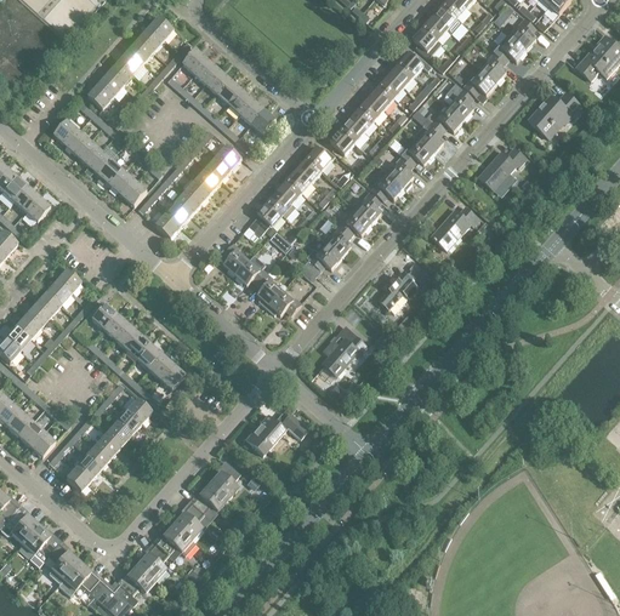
[(466,6),(459,0),(445,0),(442,5),(456,17),(466,6)]
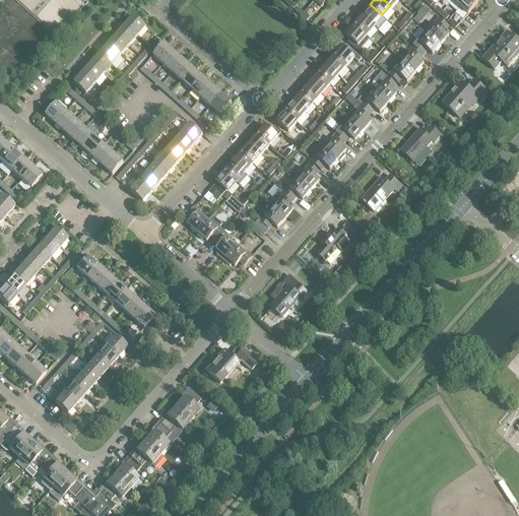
[(461,0),(458,4),(466,11),(476,0),(461,0)]
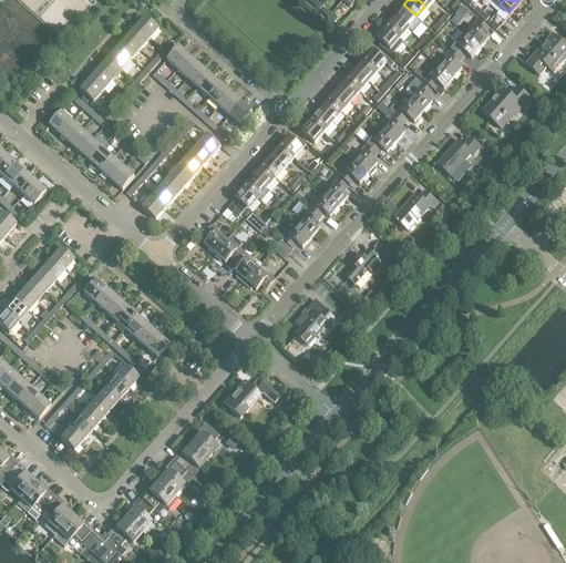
[(479,12),(482,8),(476,2),(472,7),(479,12)]
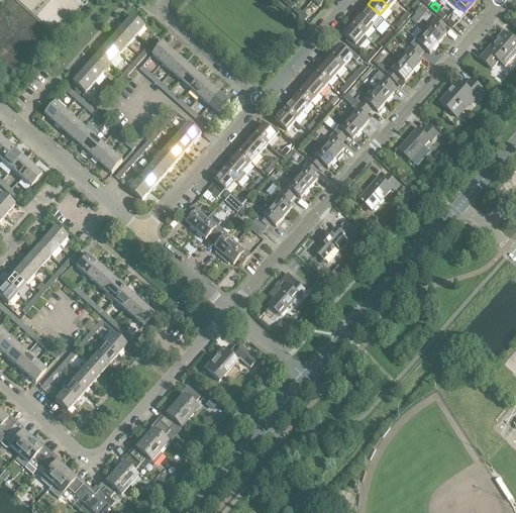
[(298,12),(301,9),(296,4),(292,7),(298,12)]
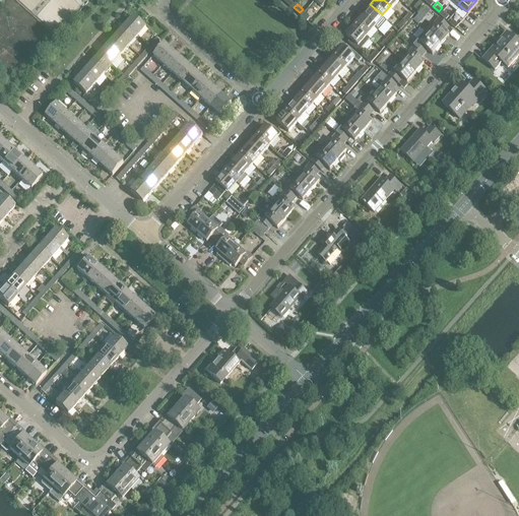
[(362,13),(374,24),(378,27),(386,18),(382,14),(370,4),(362,13)]
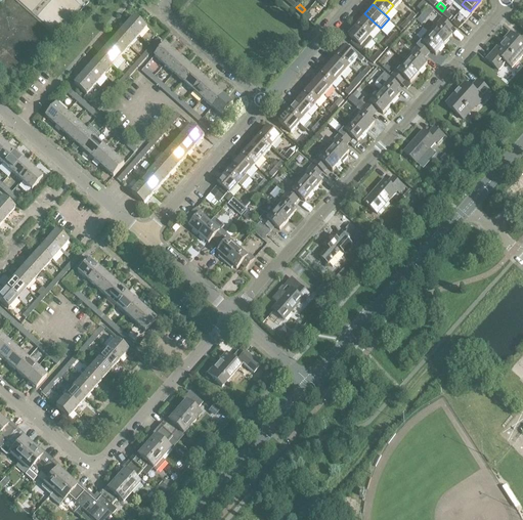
[(442,11),(448,16),(451,13),(445,7),(442,11)]
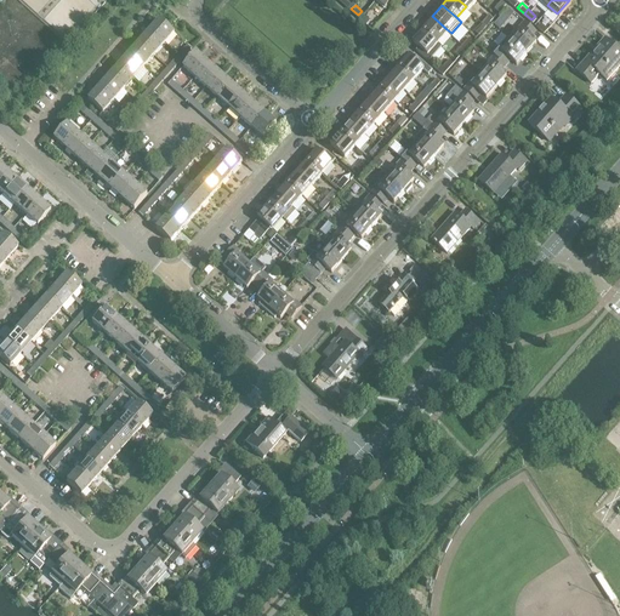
[(358,15),(365,22),(369,17),(362,11),(358,15)]
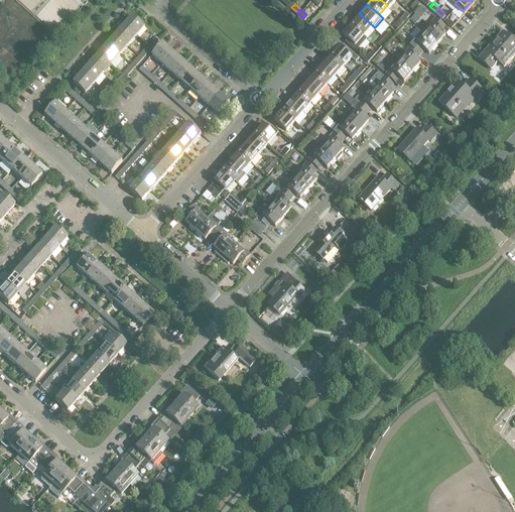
[(403,19),(408,12),(405,9),(399,16),(403,19)]
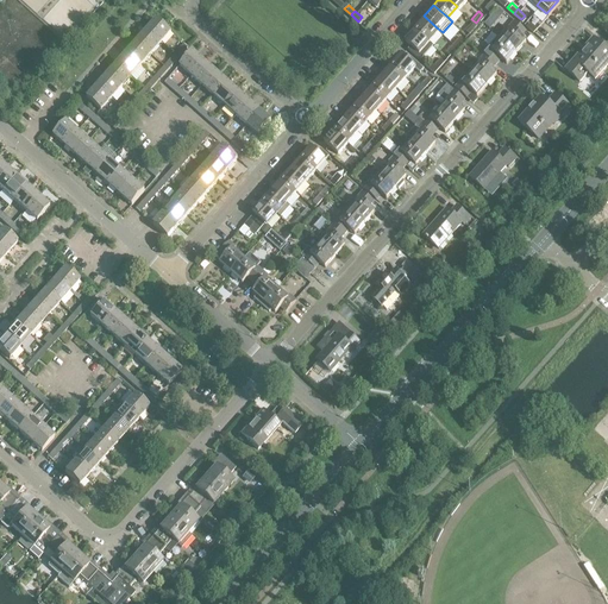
[(156,16),(145,26),(161,39),(170,27),(156,16)]
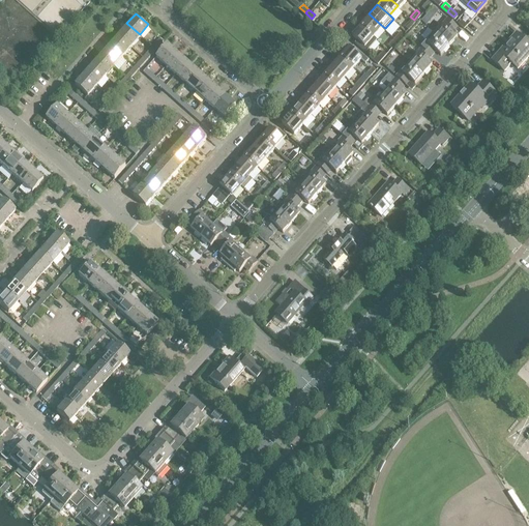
[(381,25),(369,13),(360,23),(373,34),(381,25)]
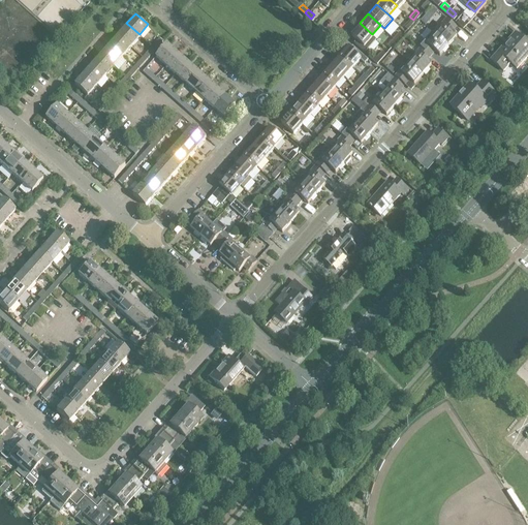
[(445,14),(441,20),(440,20),(432,29),(435,31),(447,42),(456,32),(452,29),(456,24),(445,14)]
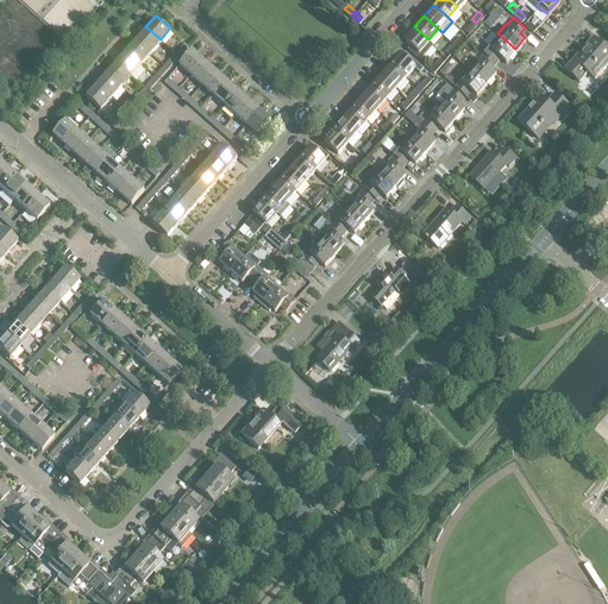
[(476,23),(471,19),(464,26),(469,30),(476,23)]
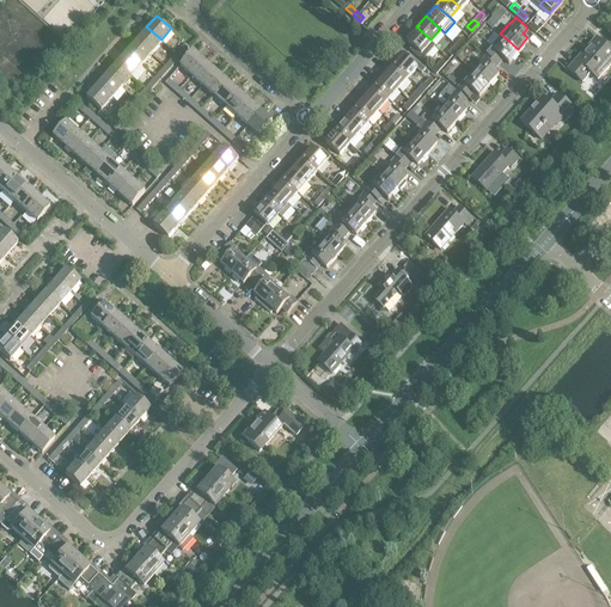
[(536,30),(539,25),(532,19),(529,24),(536,30)]
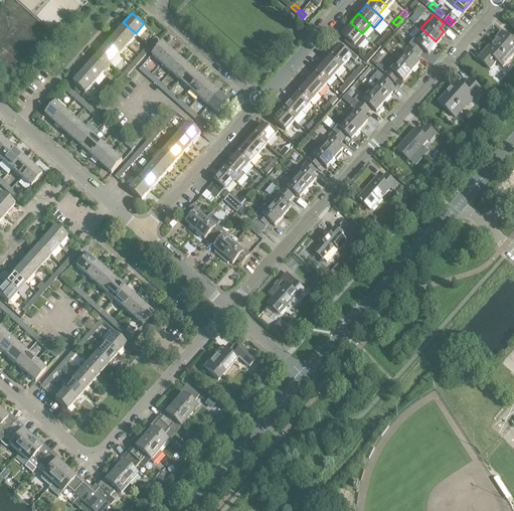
[(136,33),(123,22),(115,32),(127,42),(136,33)]
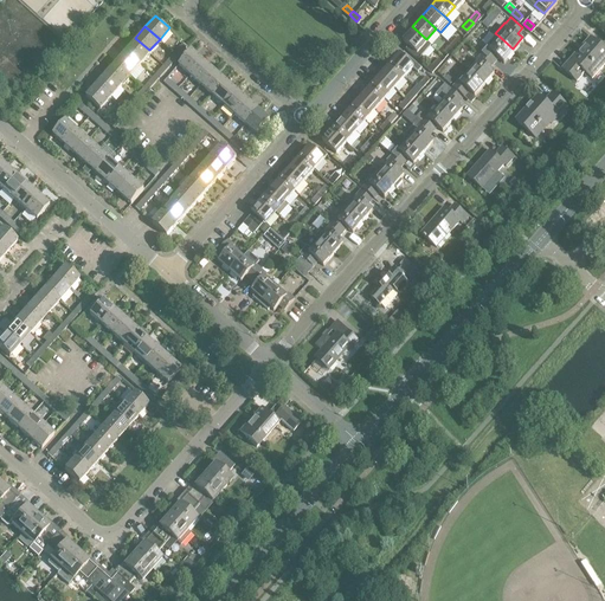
[(426,39),(412,26),(403,37),(407,41),(405,45),(417,56),(430,43),(426,39)]
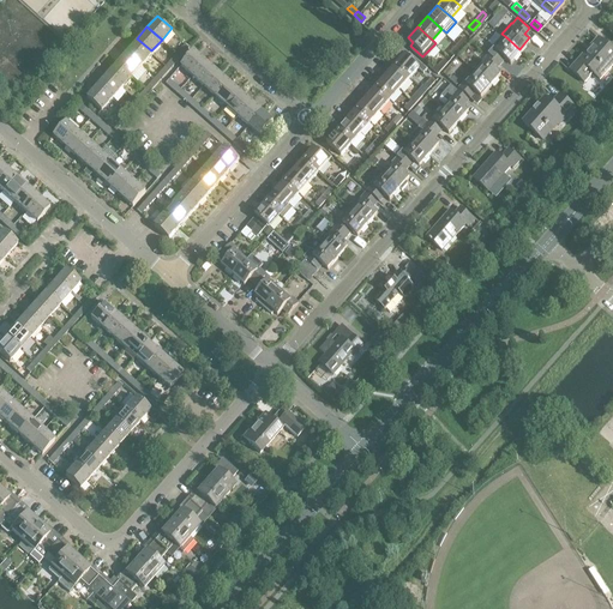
[(460,44),(467,37),(463,34),(456,41),(460,44)]
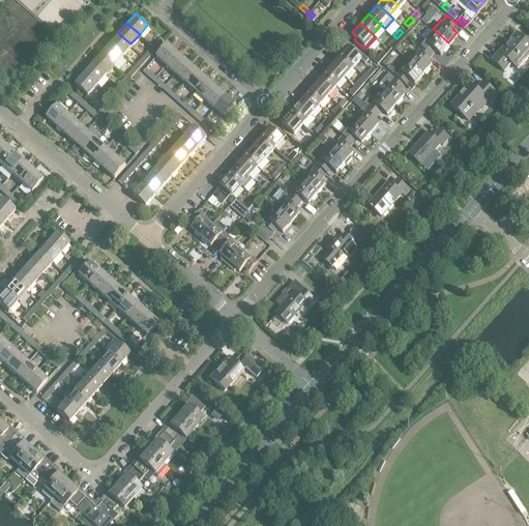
[(517,66),(528,52),(528,41),(516,30),(492,57),(504,68),(510,61),(517,66)]
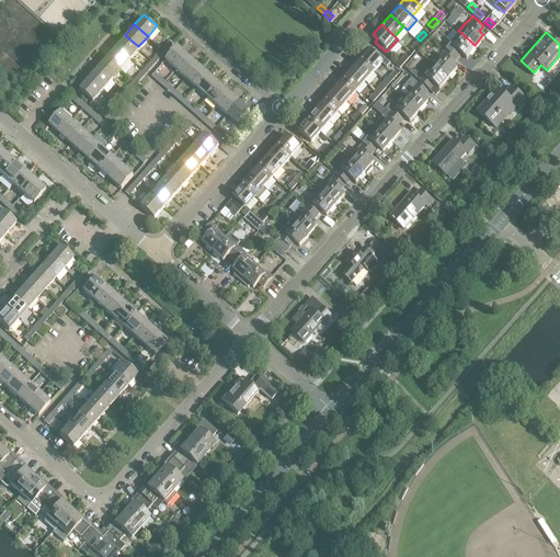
[(450,41),(445,46),(456,56),(460,50),(465,55),(475,45),(461,33),(453,43),(450,41)]
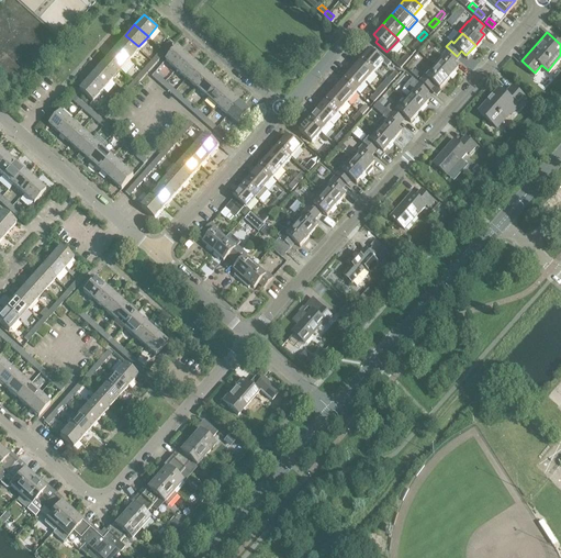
[(138,46),(125,35),(116,45),(130,57),(138,46)]
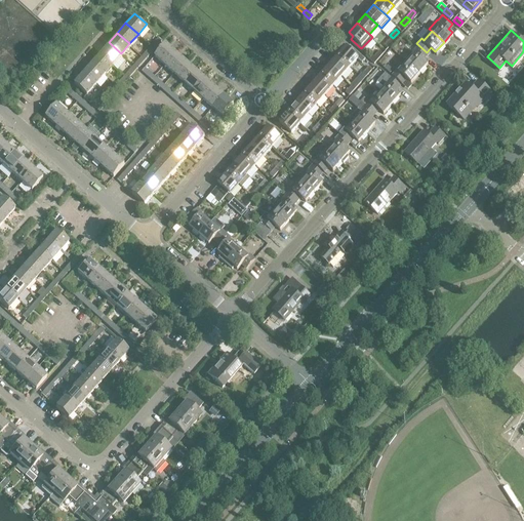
[(162,38),(161,37),(158,34),(149,44),(153,47),(162,38)]
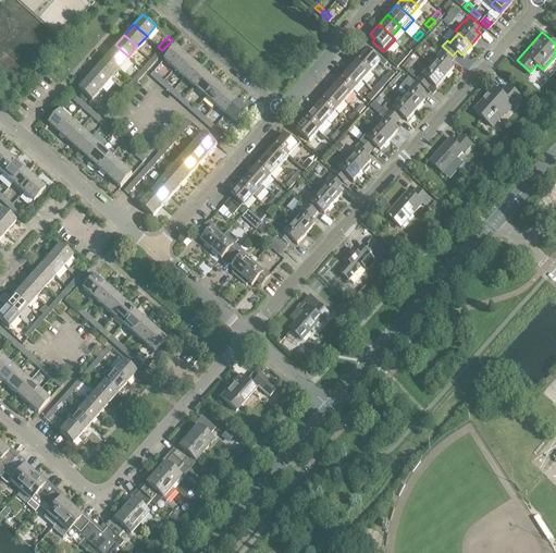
[(417,40),(414,37),(407,45),(410,48),(417,40)]
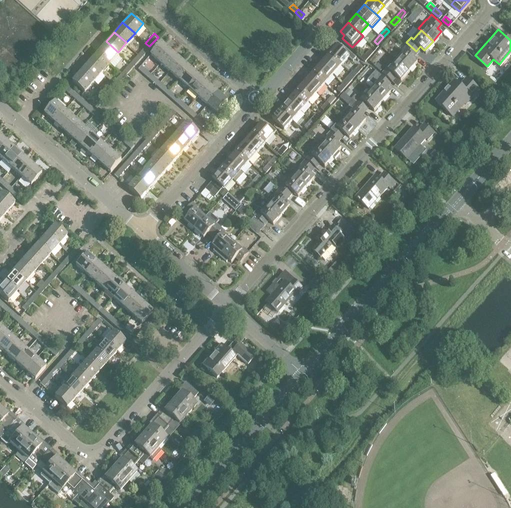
[(171,48),(161,39),(151,52),(160,60),(171,48)]
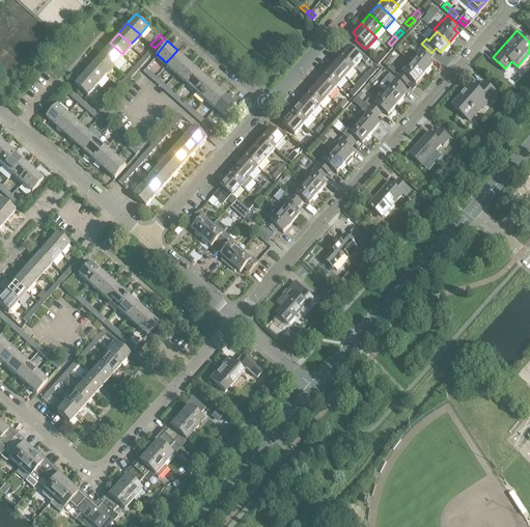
[(122,54),(110,43),(101,52),(114,63),(122,54)]
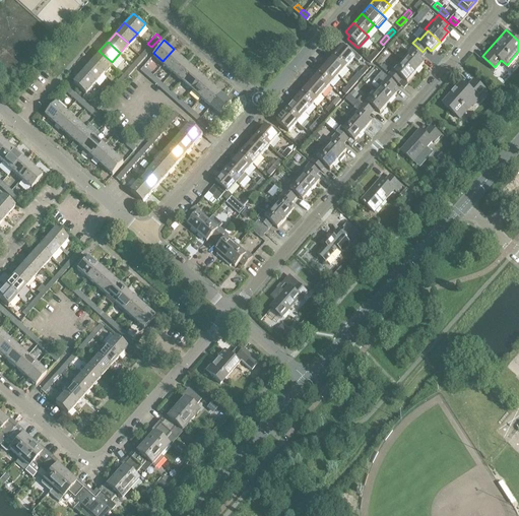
[(410,50),(402,59),(414,69),(424,60),(418,56),(423,52),(412,43),(408,48),(410,50)]
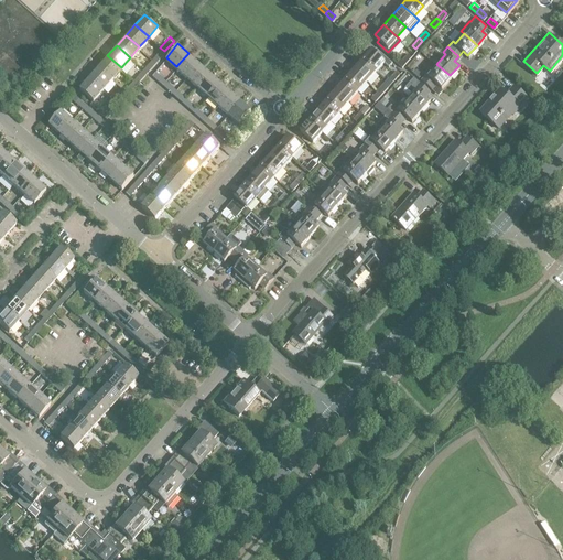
[(164,51),(160,47),(151,57),(155,61),(164,51)]
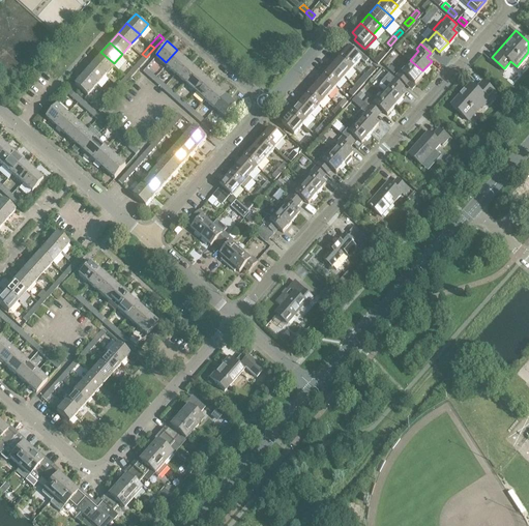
[(349,45),(340,54),(352,65),(361,55),(349,45)]
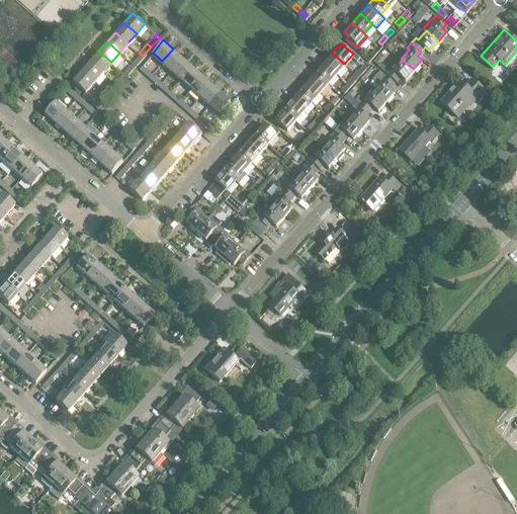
[(373,47),(365,56),(368,60),(377,50),(373,47)]
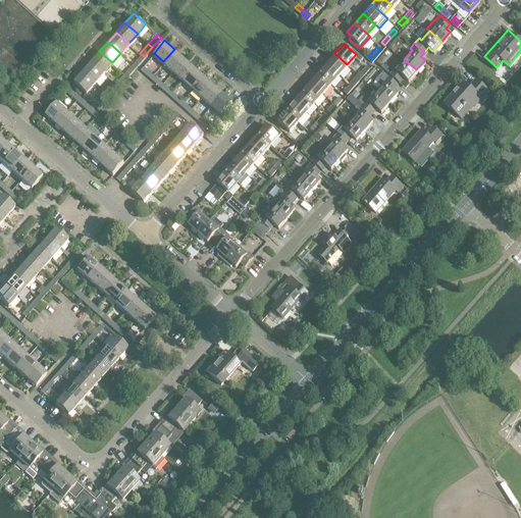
[(184,57),(174,49),(163,61),(172,69),(184,57)]
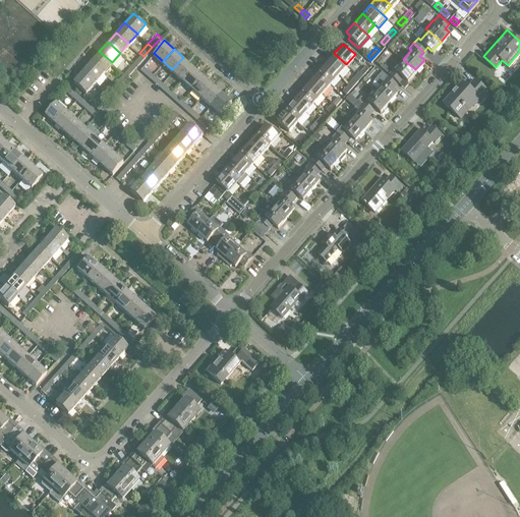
[(112,62),(99,51),(91,61),(103,72),(112,62)]
